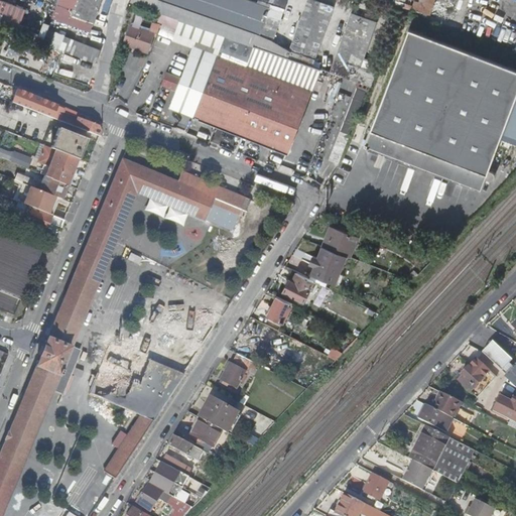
[(99,0),(79,0),(74,14),(92,21),(99,0)]
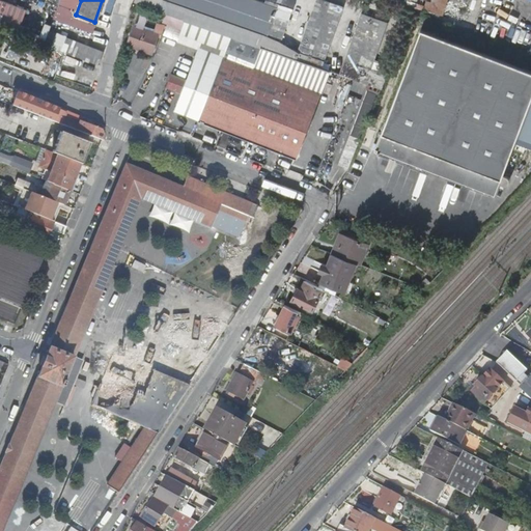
[(105,0),(102,0),(94,22),(98,23),(105,0)]
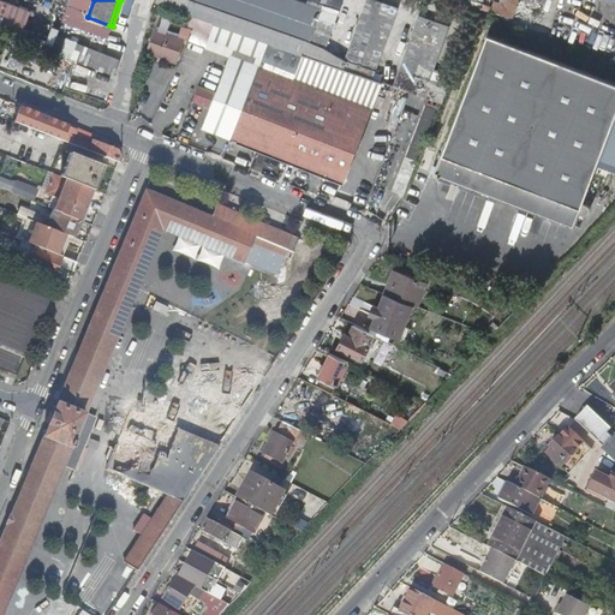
[(186,0),(184,9),(302,52),(305,40),(310,42),(323,9),(300,0),(186,0)]
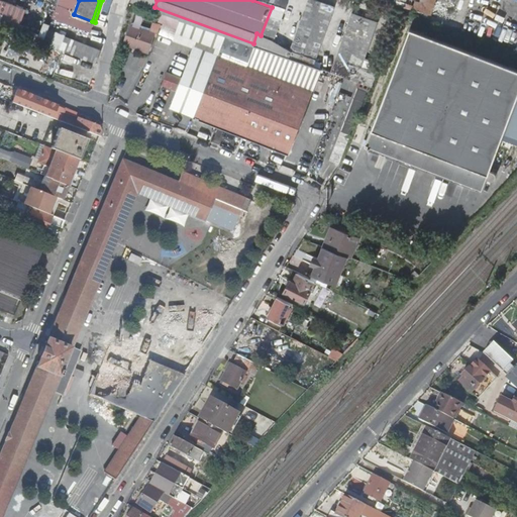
[(308,0),(294,42),(319,52),(334,6),(317,0),(308,0)]
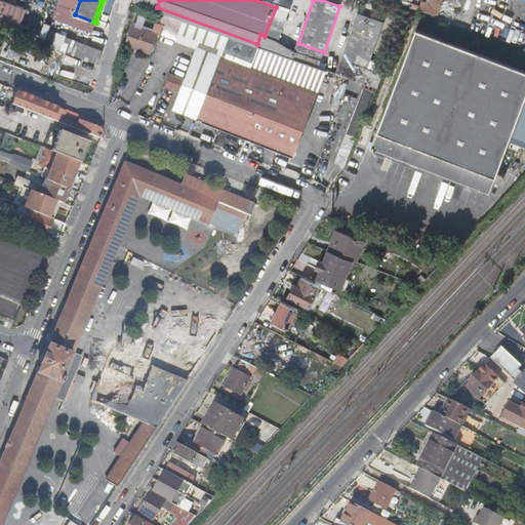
[(399,0),(399,2),(458,18),(463,0),(399,0)]
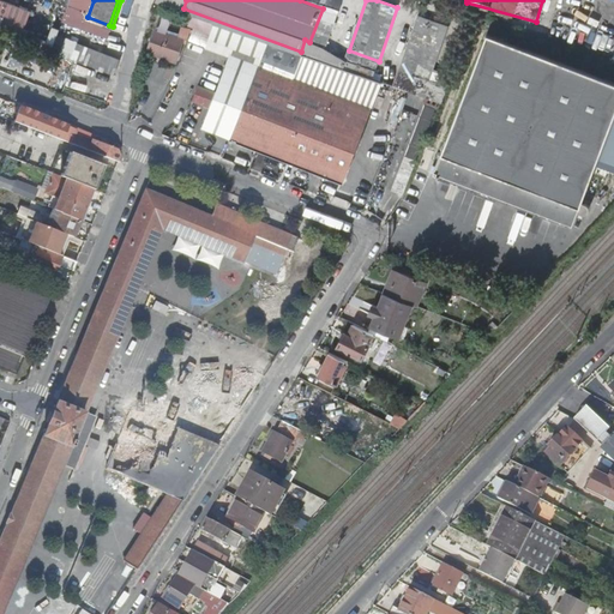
[(0,30),(13,35),(22,10),(0,1),(0,30)]
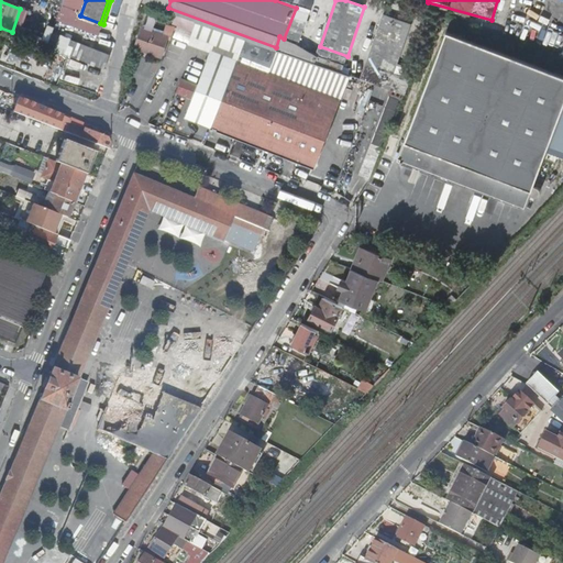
[(285,39),(299,44),(310,11),(297,6),(285,39)]
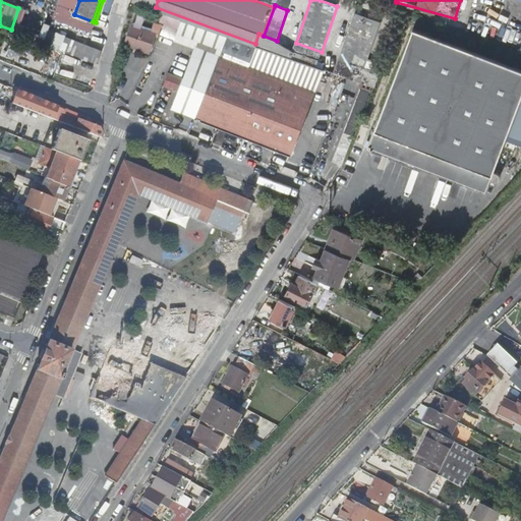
[(11,30),(15,32),(18,33),(26,11),(18,8),(11,30)]
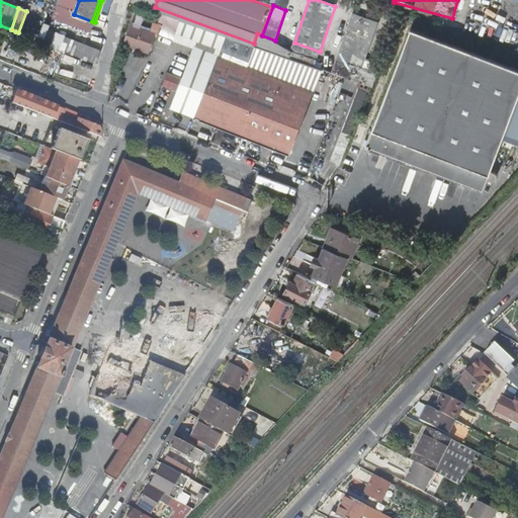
[(178,26),(181,18),(162,11),(159,19),(178,26)]
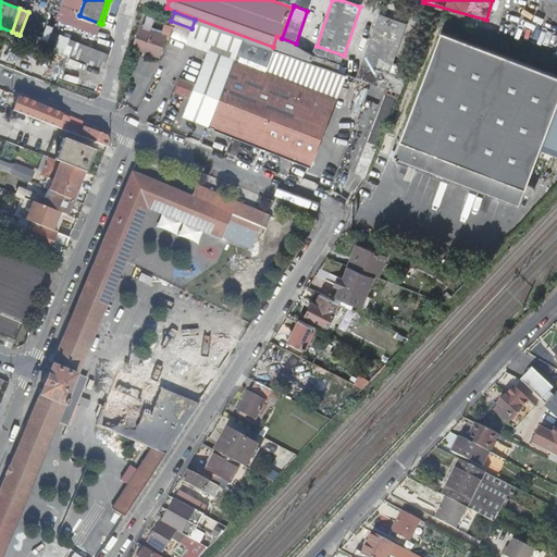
[(363,62),(391,72),(407,23),(380,13),(363,62)]
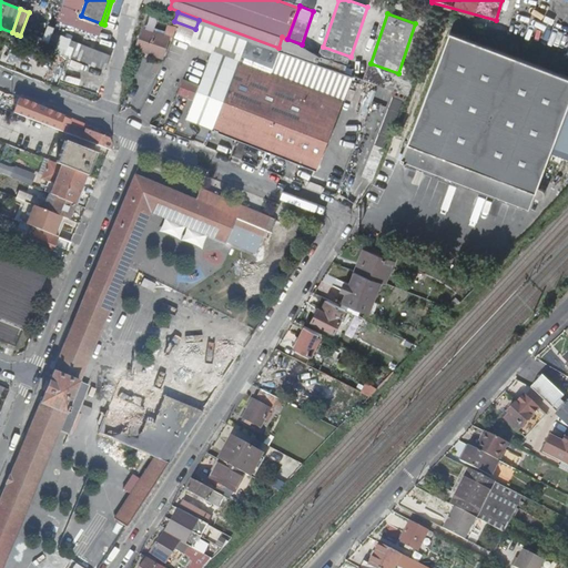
[(143,27),(137,46),(162,54),(169,36),(143,27)]
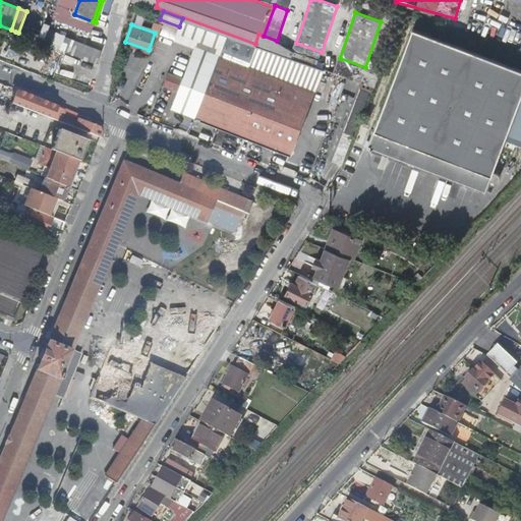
[(45,42),(62,49),(67,36),(50,29),(45,42)]
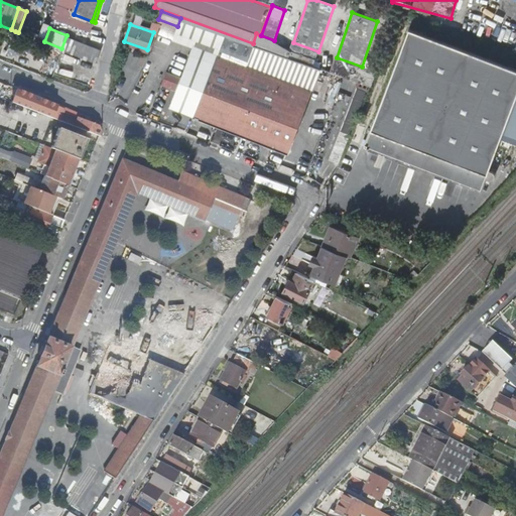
[(515,138),(515,66),(409,28),(383,95),(366,142),(365,145),(480,190),(485,177),(493,180),(497,172),(489,168),(502,133),(515,138)]
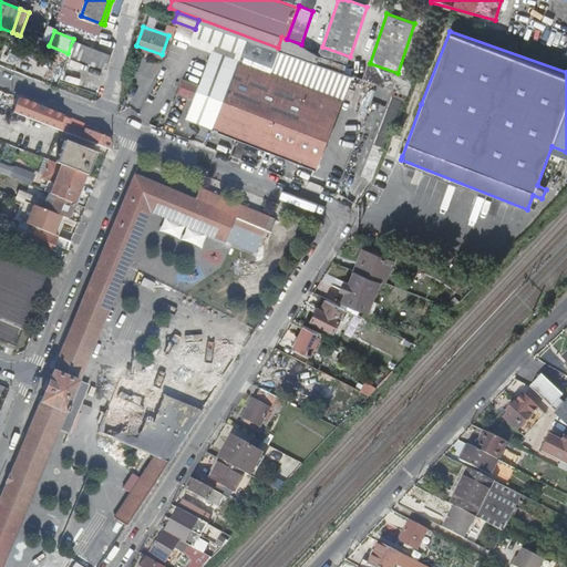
[(68,53),(89,61),(93,47),(73,39),(68,53)]
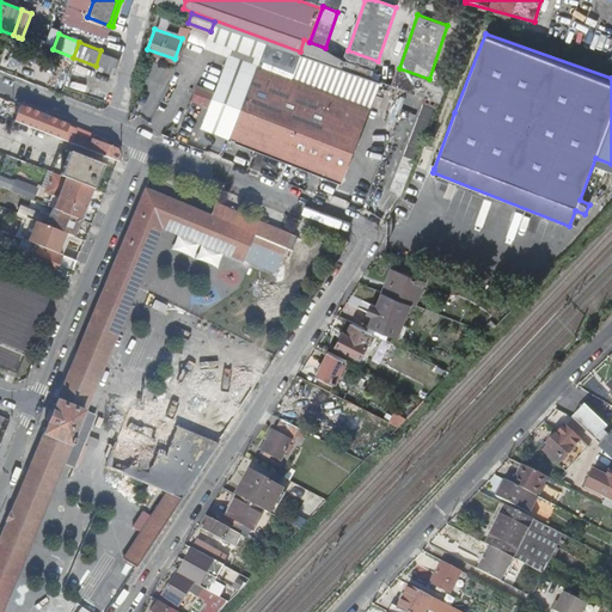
[(101,50),(96,66),(114,73),(120,57),(101,50)]
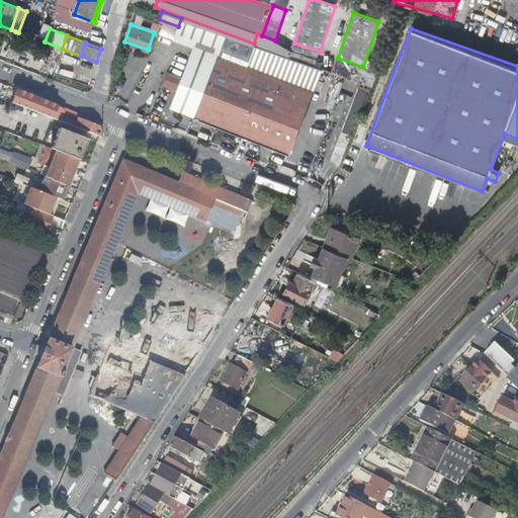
[(288,154),(310,99),(191,54),(170,108),(288,154)]
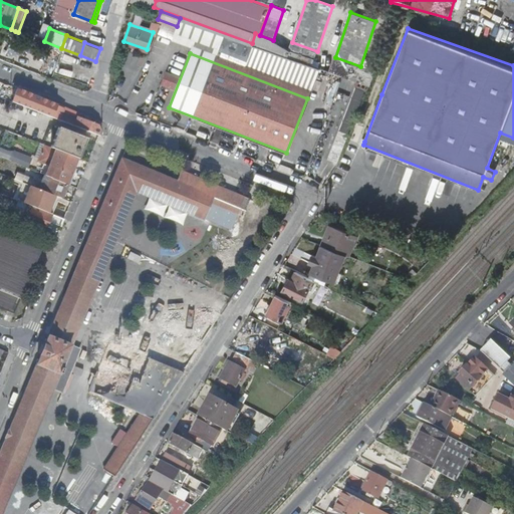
[(164,85),(175,90),(182,70),(171,66),(164,85)]
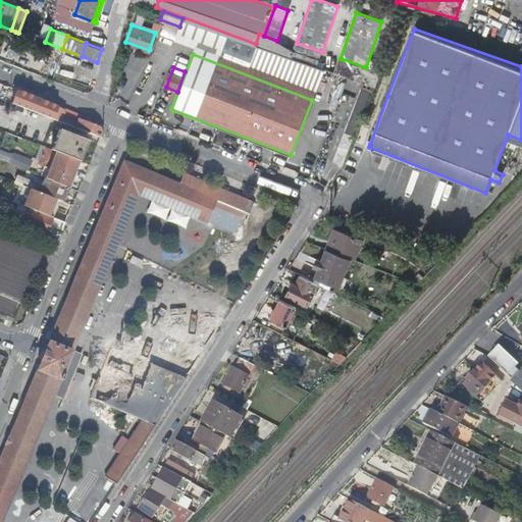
[(58,107),(54,118),(66,123),(69,115),(64,113),(65,110),(58,107)]
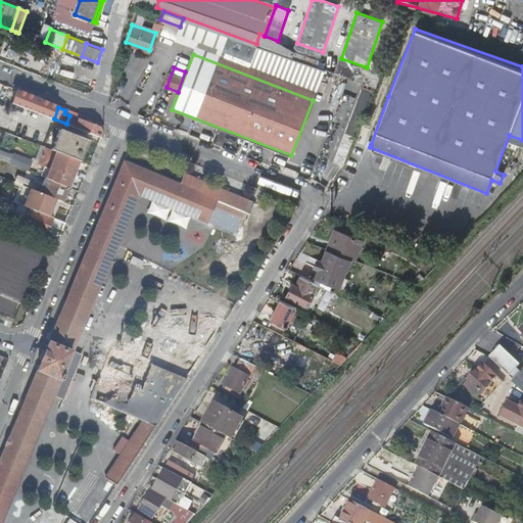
[(69,115),(66,124),(77,128),(80,120),(69,115)]
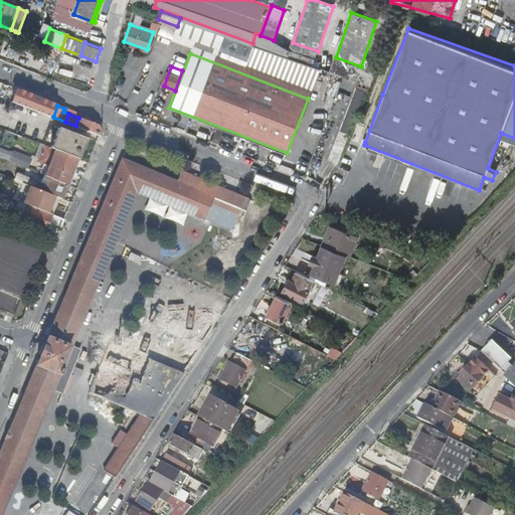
[(100,135),(102,131),(99,125),(78,117),(78,118),(75,126),(100,135)]
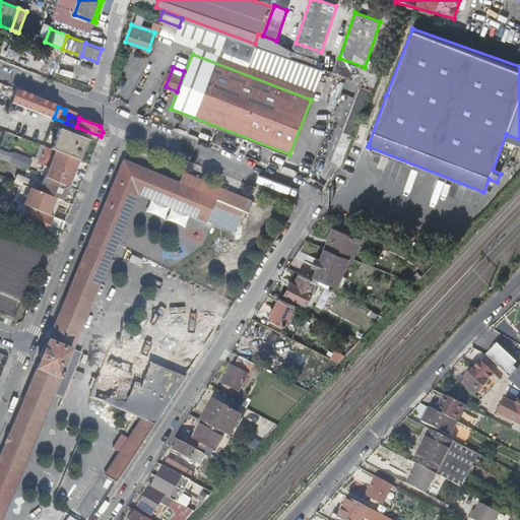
[(60,129),(52,148),(55,150),(74,158),(78,159),(80,160),(88,140),(60,129)]
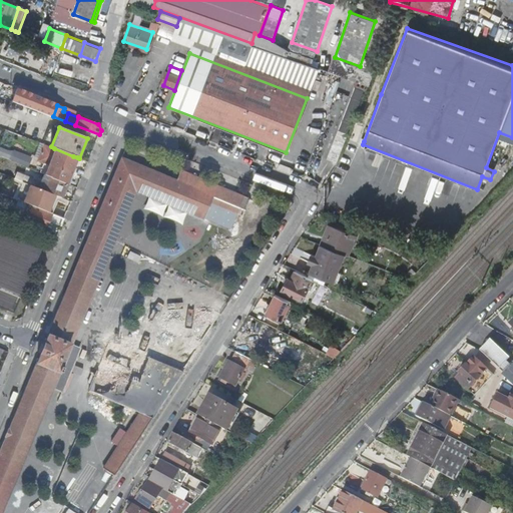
[(0,157),(28,166),(31,155),(0,146),(0,157)]
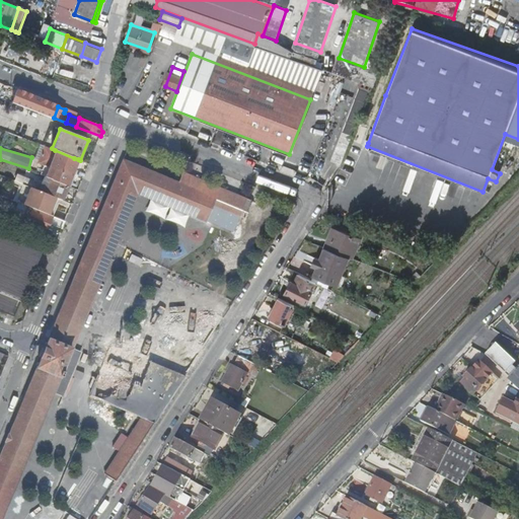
[(74,158),(55,150),(46,176),(68,186),(78,159),(74,158)]
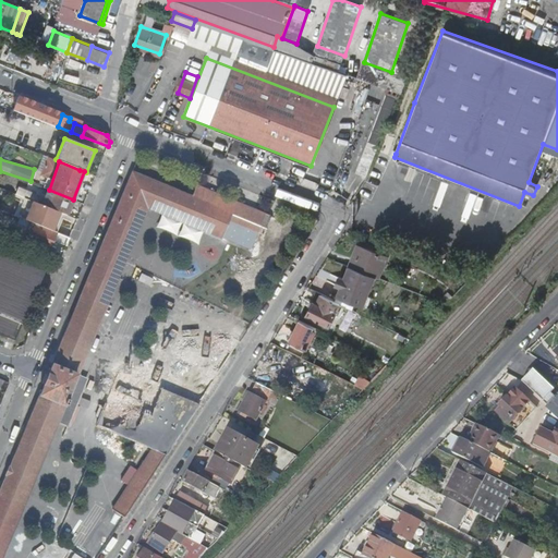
[(0,557),(58,421),(69,425),(77,403),(81,397),(81,396),(87,379),(76,374),(146,206),(206,230),(206,231),(221,238),(228,219),(282,242),(283,237),(284,238),(287,233),(286,232),(289,223),(196,185),(191,196),(133,172),(73,316),(0,490),(0,557)]
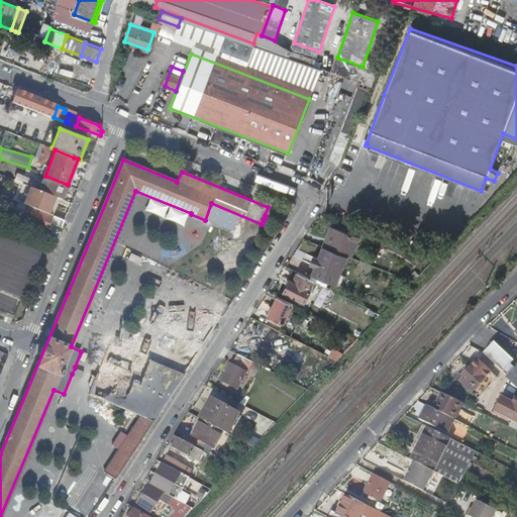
[(60,198),(63,199),(68,185),(45,176),(44,175),(42,181),(35,178),(34,180),(17,173),(15,180),(60,198)]
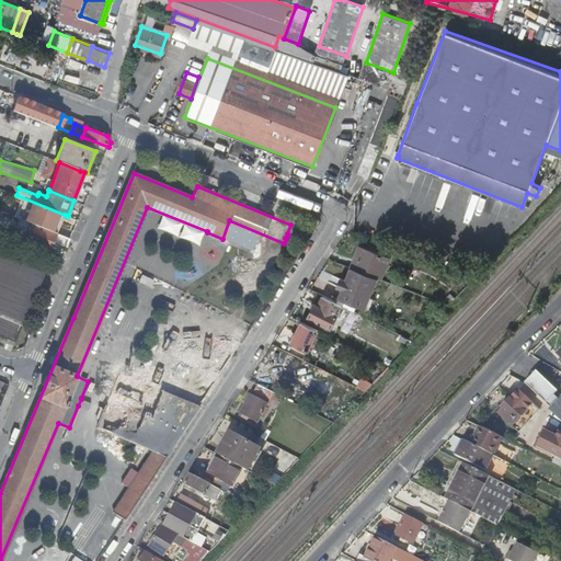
[(37,226),(57,233),(65,215),(16,195),(14,194),(11,201),(32,209),(42,214),(37,226)]
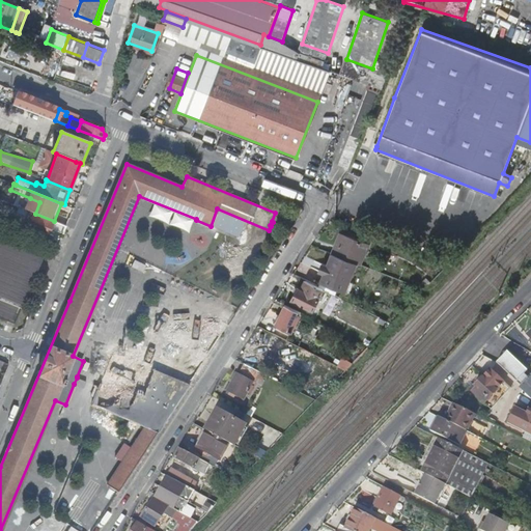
[(50,228),(63,234),(66,226),(54,221),(35,214),(27,211),(23,221),(29,223),(27,227),(48,235),(50,228)]
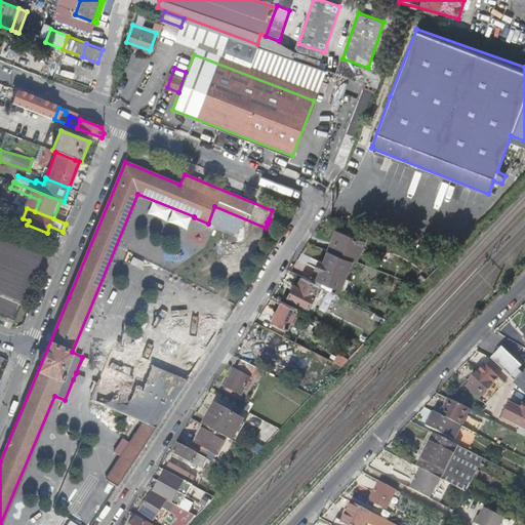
[(352,259),(356,260),(364,240),(339,231),(335,242),(331,241),(328,249),(352,259)]
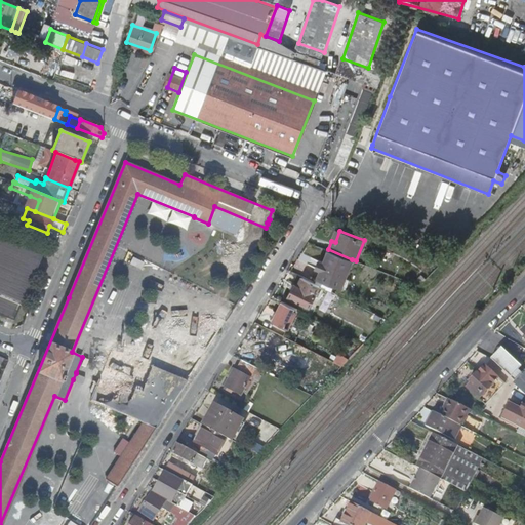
[(0,313),(7,316),(14,319),(15,319),(42,255),(0,238),(0,313)]
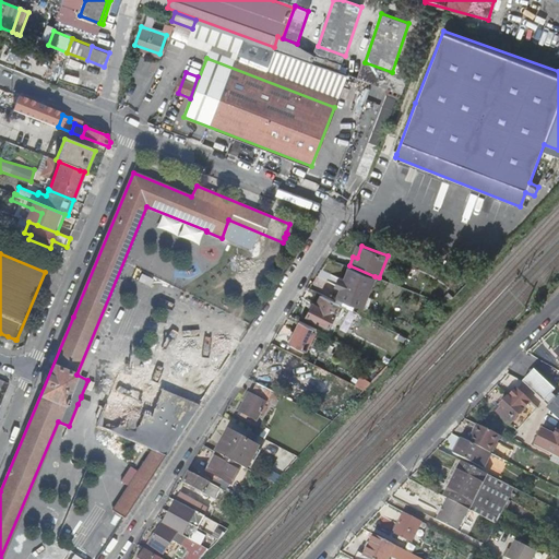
[(349,265),(348,265),(336,297),(363,307),(375,276),(349,265)]
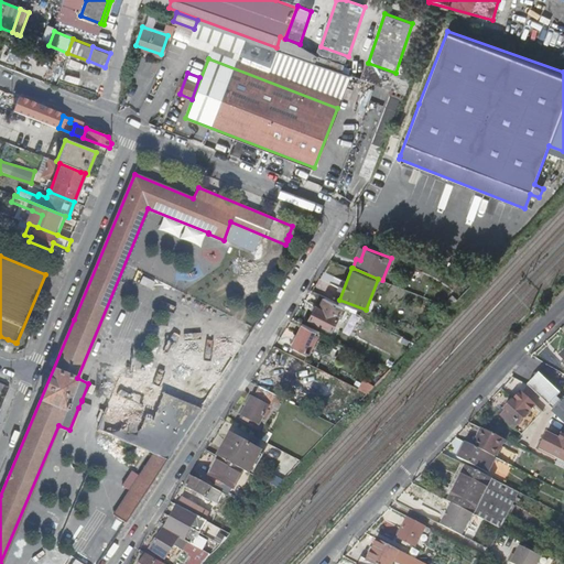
[(133,288),(175,303),(180,290),(138,275),(133,288)]
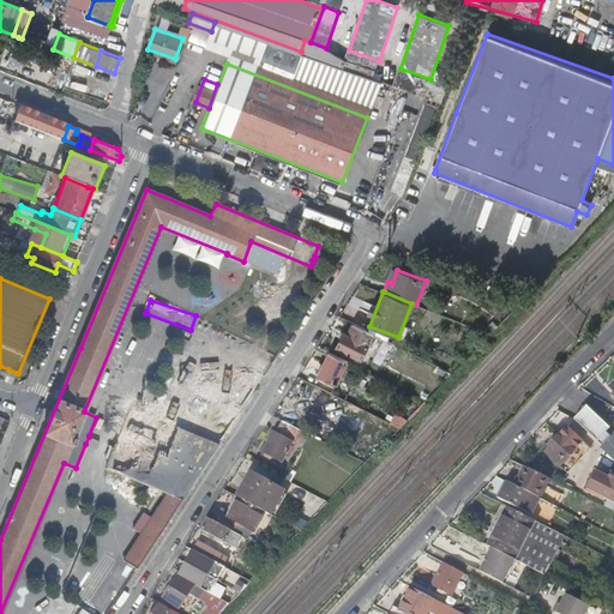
[(362,357),(374,333),(368,330),(354,324),(348,333),(344,332),(337,345),(362,357)]
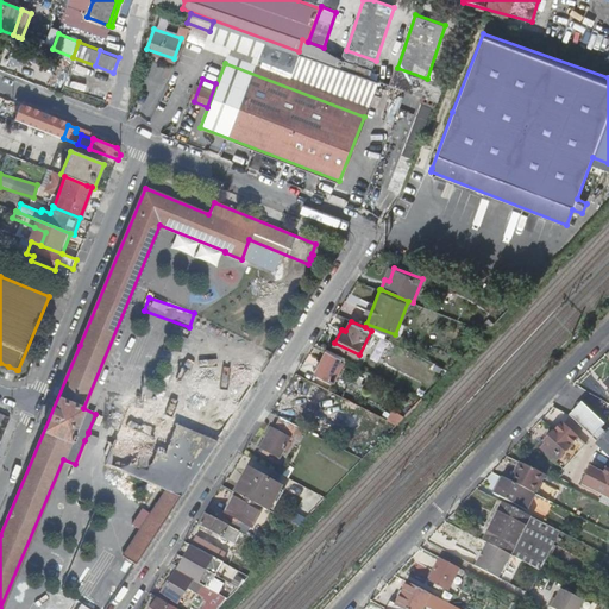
[(381,363),(390,343),(380,337),(370,357),(381,363)]
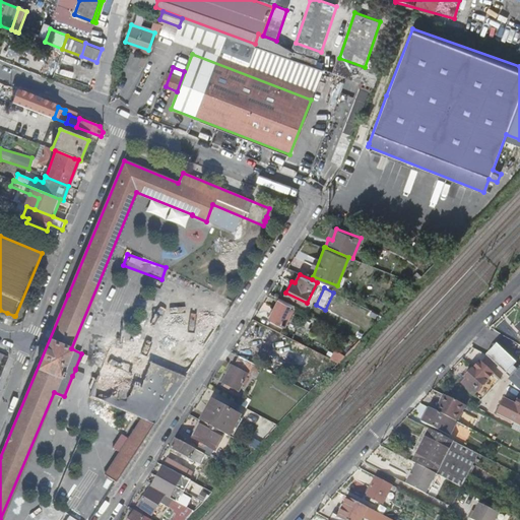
[(285,324),(295,306),(279,298),(270,316),(285,324)]
